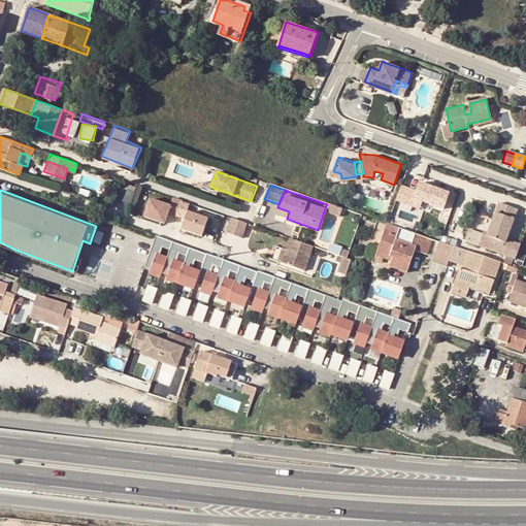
[(165,222),(168,212),(179,217),(186,199),(172,195),(170,201),(149,195),(142,215),(165,222)]
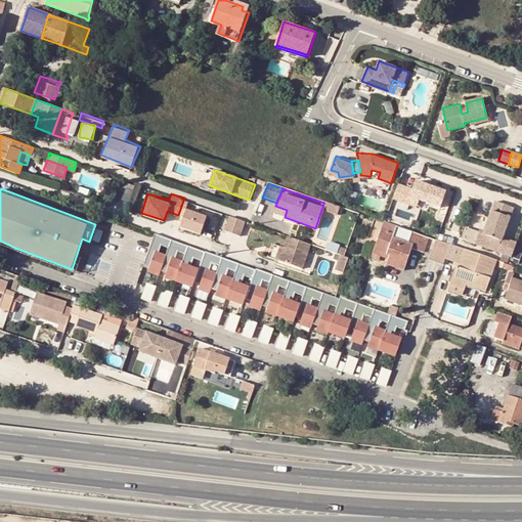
[(473,240),(511,252),(516,237),(502,233),(511,203),(492,197),(483,227),(478,225),(473,240)]
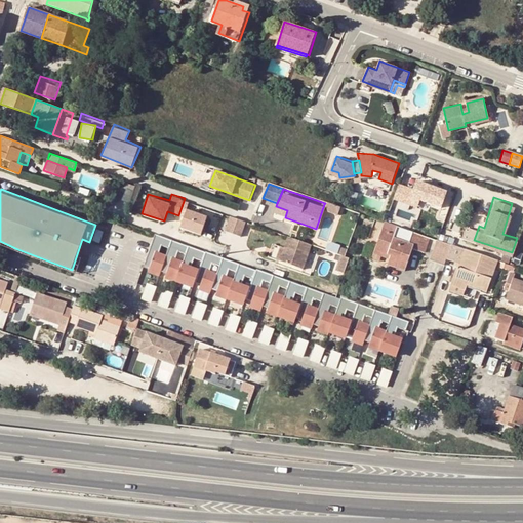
[(324,204),(339,209),(340,204),(326,199),(325,203),(324,204)]
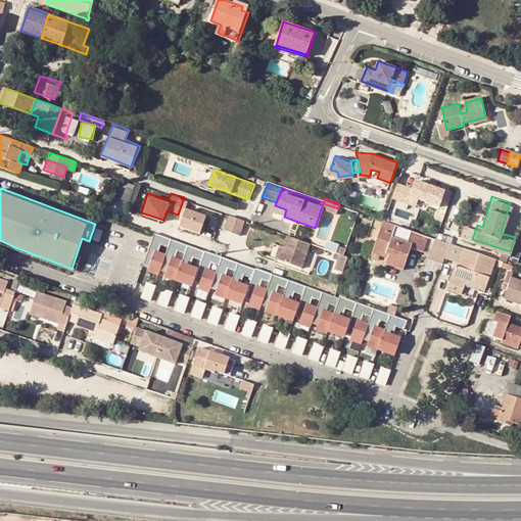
[(179,224),(200,232),(206,212),(185,205),(179,224)]
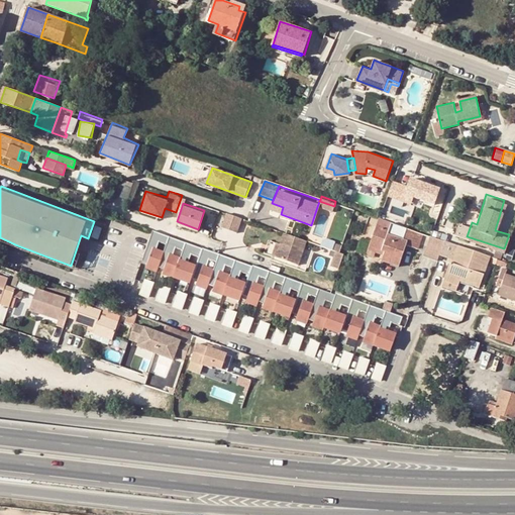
[(272,203),(270,210),(281,214),(283,207),(272,203)]
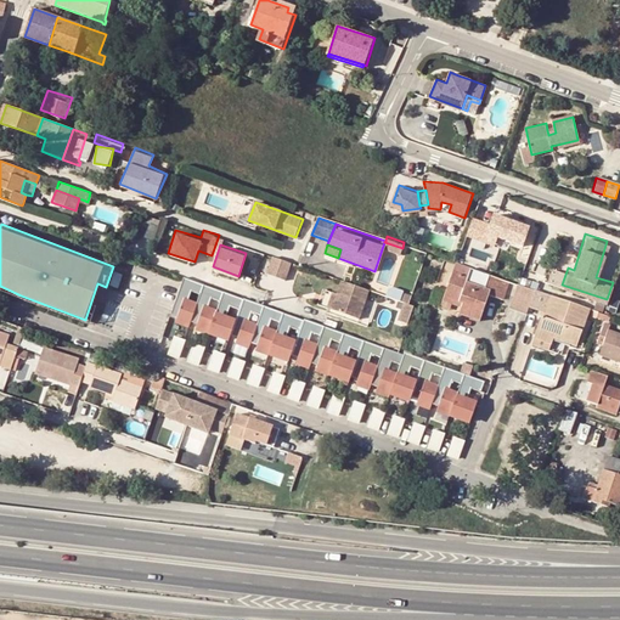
[(283,280),(289,263),(272,255),(266,272),(283,280)]
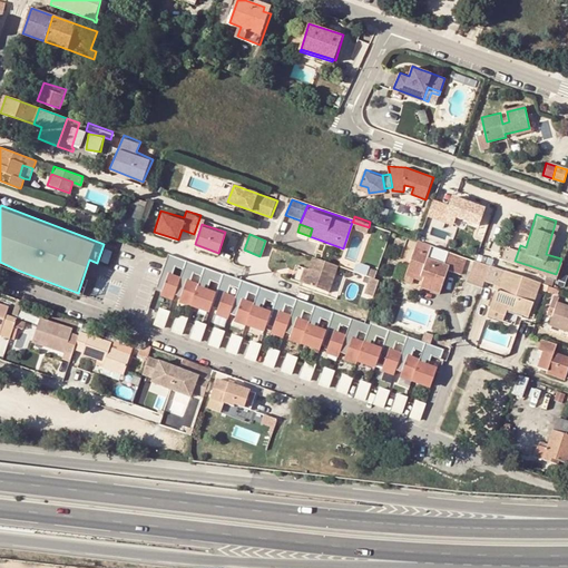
[(421,240),(418,238),(407,268),(424,275),(422,278),(420,285),(439,291),(447,266),(460,271),(466,255),(421,240)]
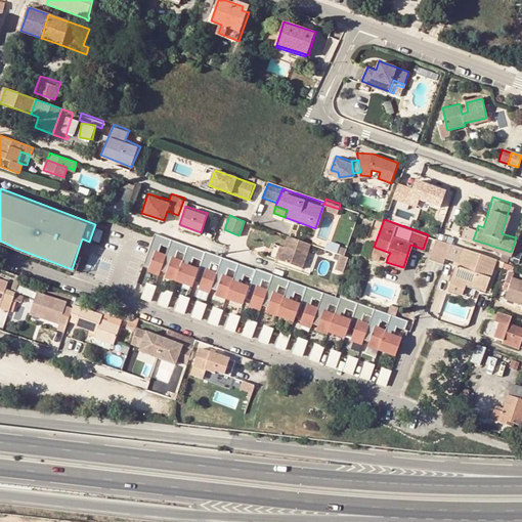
[(171,240),(155,233),(142,268),(159,274),(171,240)]
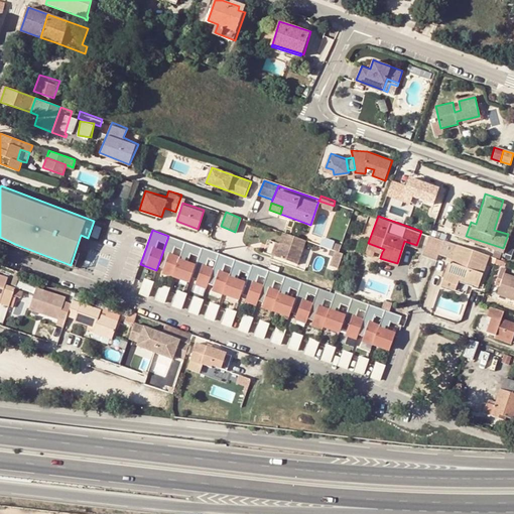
[(297,264),(305,240),(283,232),(279,243),(274,255),(297,264)]
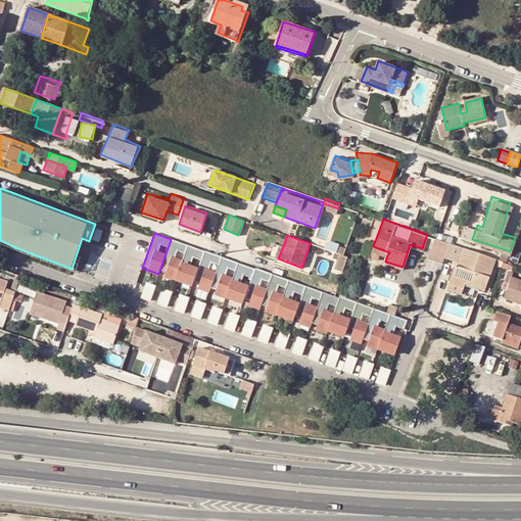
[(187,244),(171,239),(158,274),(175,280),(187,244)]
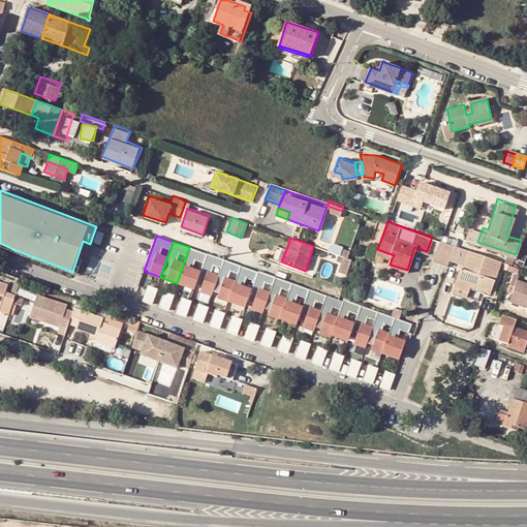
[(491,290),(500,262),(455,246),(450,260),(461,264),(454,287),(469,291),(471,284),(491,290)]
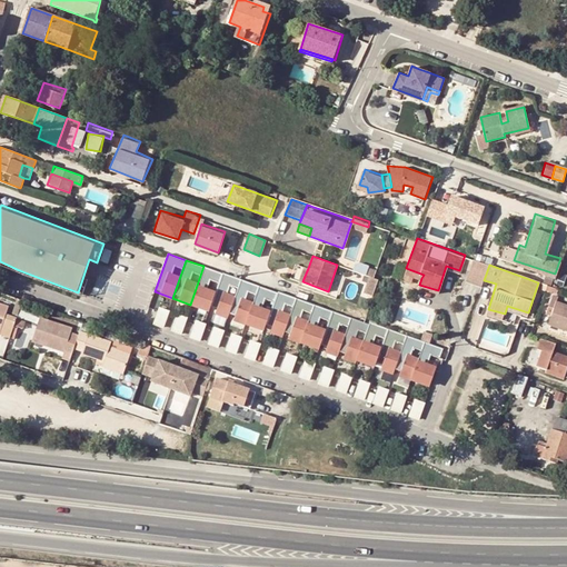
[(222,272),(204,266),(190,305),(209,310),(222,272)]
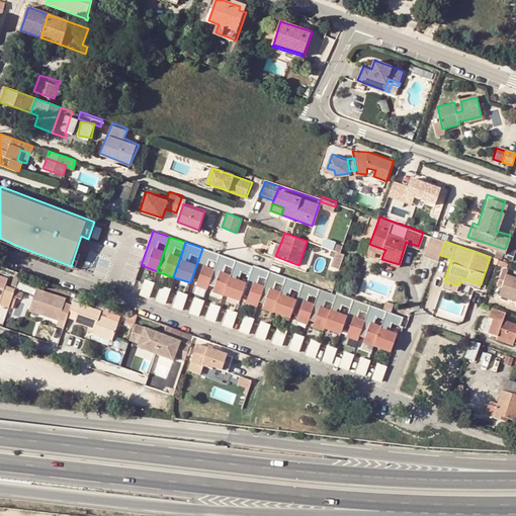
[(375,250),(383,253),(385,250),(369,244),(368,247),(366,253),(373,256),(375,250)]
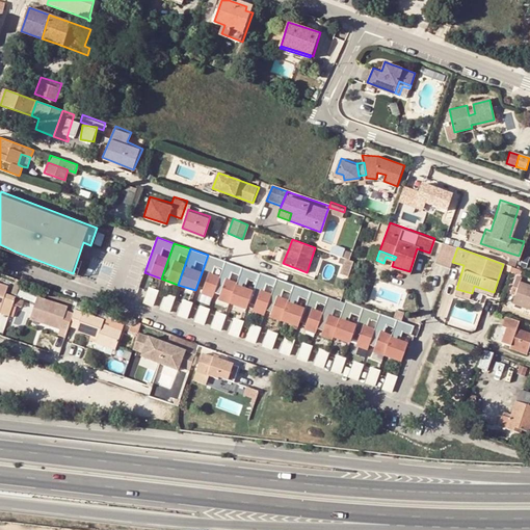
[(224,261),(208,255),(195,290),(212,297),(224,261)]
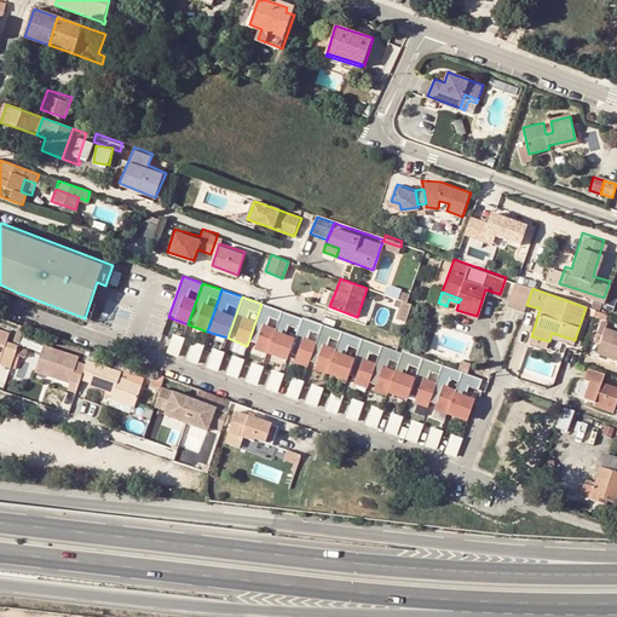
[(405,323),(411,305),(402,301),(396,319),(405,323)]
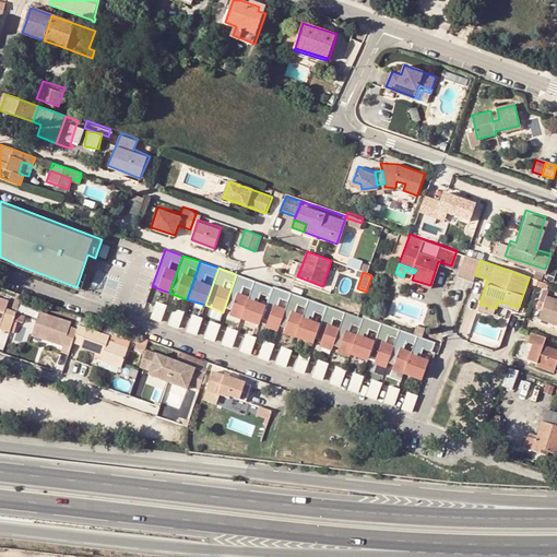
[(236,274),(223,312),(239,318),(253,281),(236,274)]
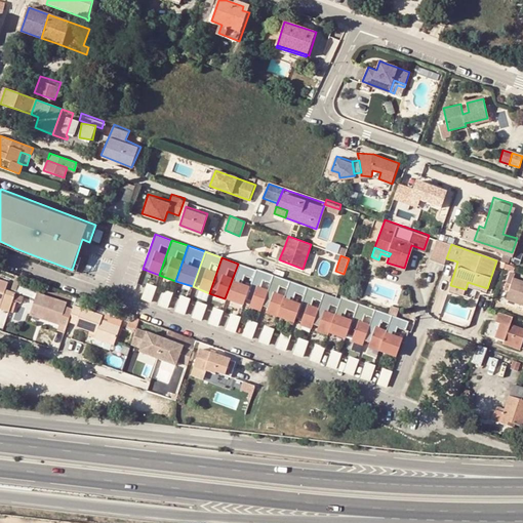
[(255,270),(238,264),(225,298),(243,305),(255,270)]
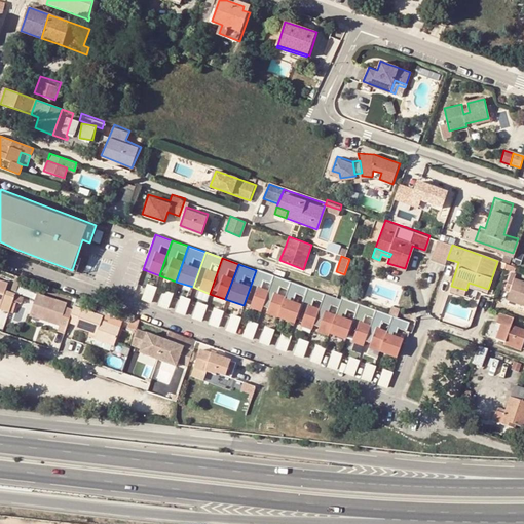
[(272,275),(256,270),(244,305),(261,311),(272,275)]
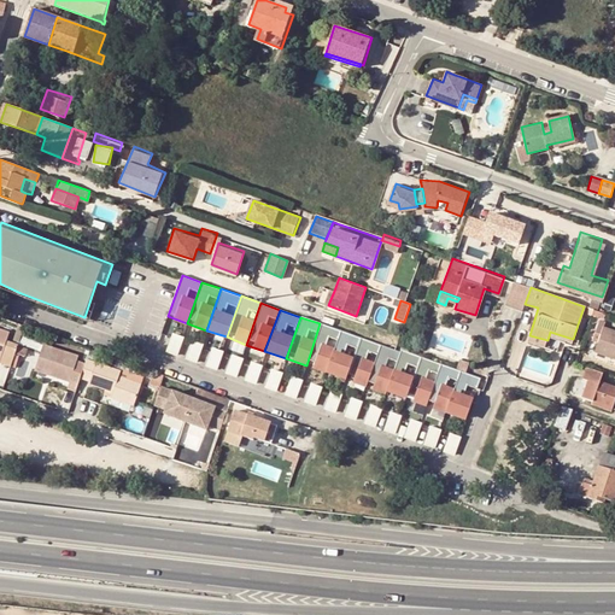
[(344,331),(346,322),(332,317),(329,324),(344,331)]
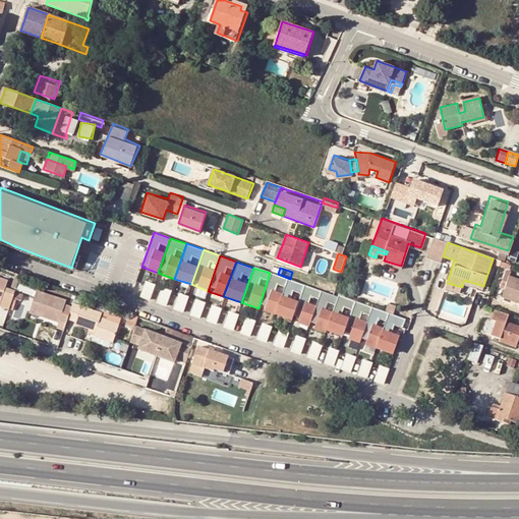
[(518,301),(518,277),(511,274),(512,273),(507,271),(505,278),(509,280),(506,289),(504,296),(518,301)]
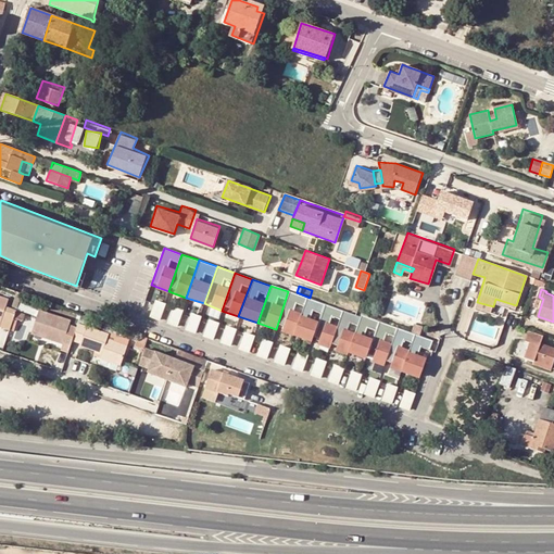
[(306,298),(288,291),(276,329),(293,335),(306,298)]
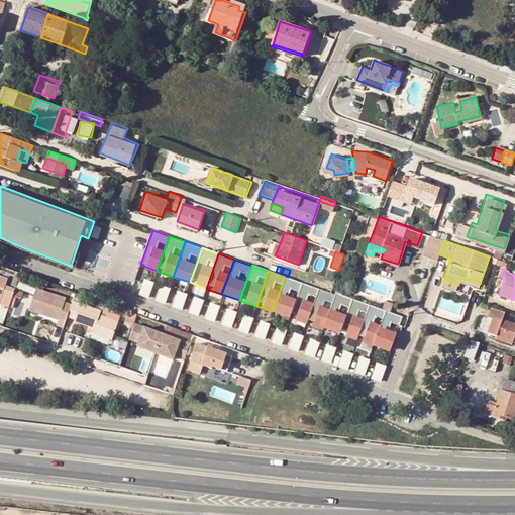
[(0,303),(7,305),(11,296),(13,290),(14,288),(5,285),(7,278),(0,275),(0,298),(0,303)]
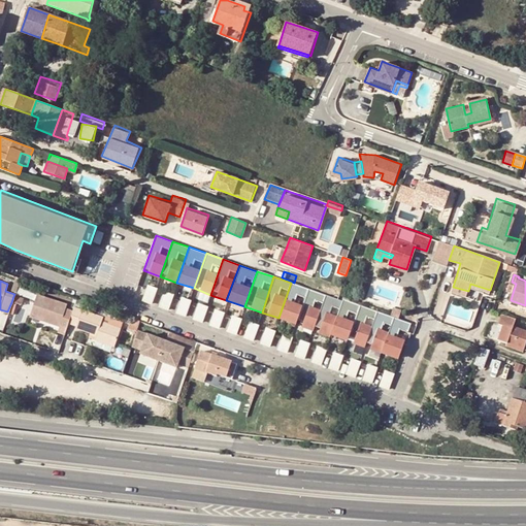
[(148,283),(140,300),(151,304),(158,287),(148,283)]
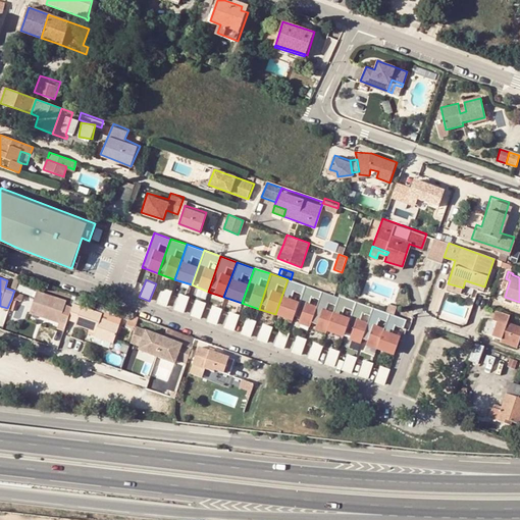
[(305,286),(288,279),(275,314),(293,320),(305,286)]
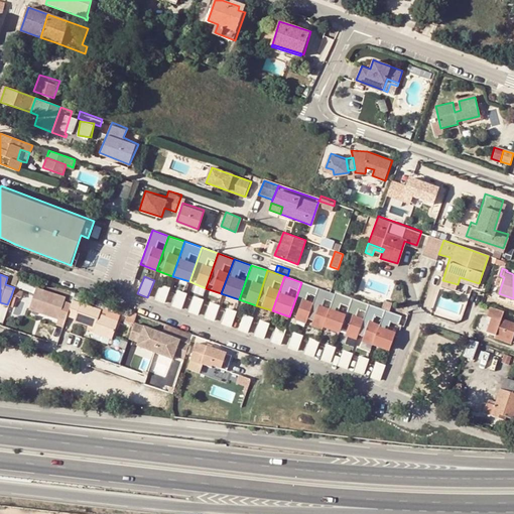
[(169,286),(160,282),(154,299),(163,302),(169,286)]
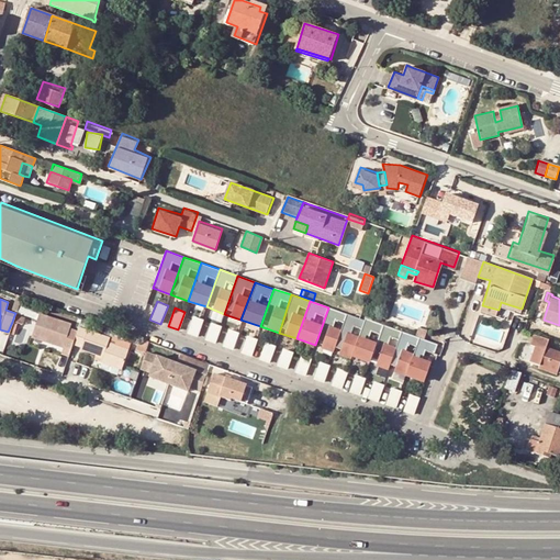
[(347,313),(328,308),(315,345),(334,351),(347,313)]
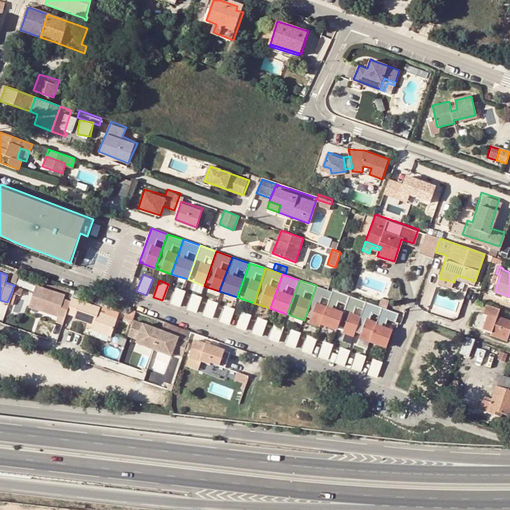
[(332,291),(316,285),(304,320),(320,325),(332,291)]
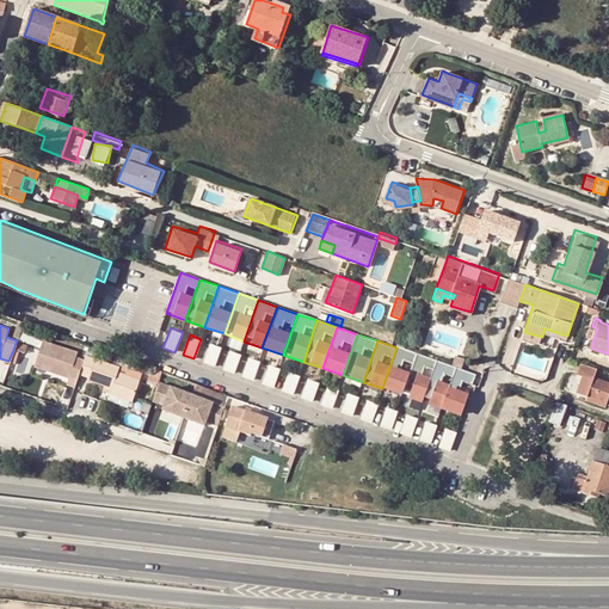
[(75,386),(80,373),(84,363),(75,361),(78,354),(42,342),(34,364),(49,370),(48,374),(68,381),(68,382),(75,386)]
